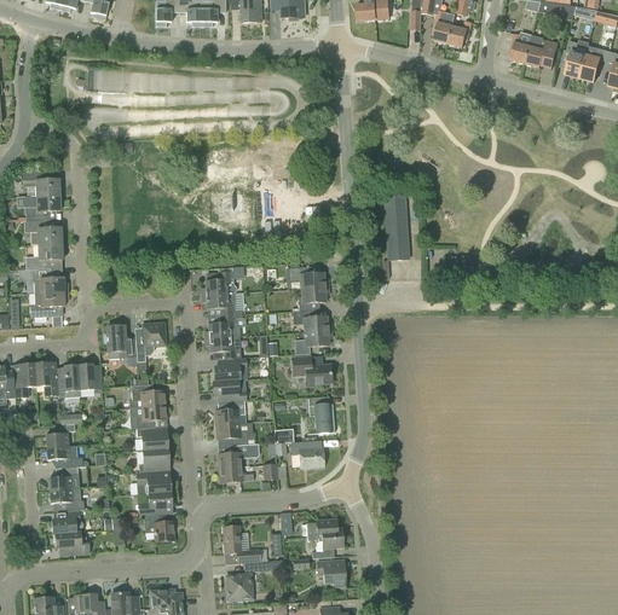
[(62,0),(61,9),(70,11),(71,6),(76,7),(79,0),(86,0),(62,0)]
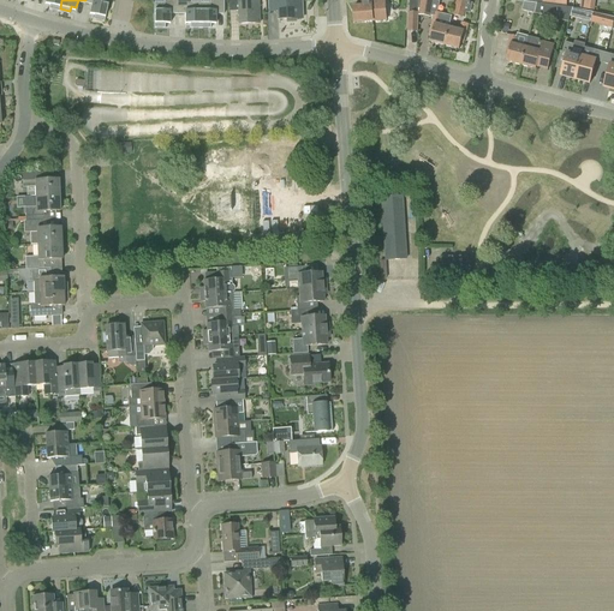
[(85,0),(93,1),(90,11),(95,12),(94,17),(105,19),(108,0),(85,0)]
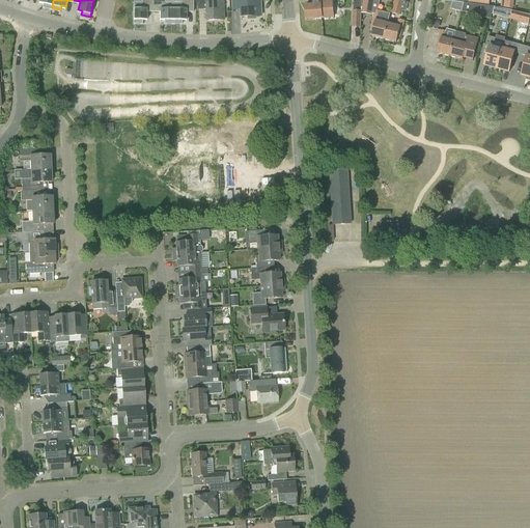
[(154,8),(154,0),(142,0),(134,0),(134,22),(143,22),(143,18),(147,18),(147,8),(154,8)]
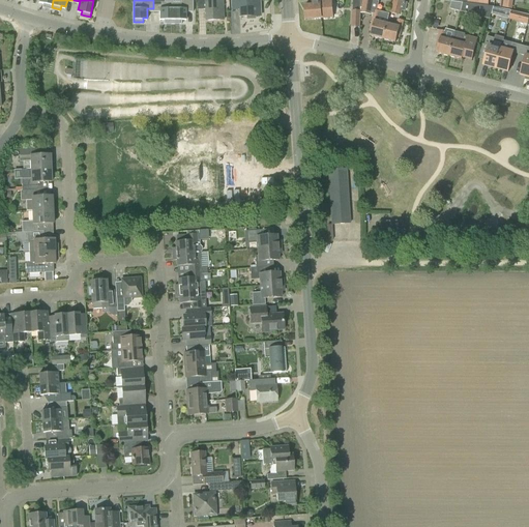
[(153,0),(153,8),(159,8),(159,19),(165,19),(165,22),(173,22),(173,0),(165,0),(153,0)]
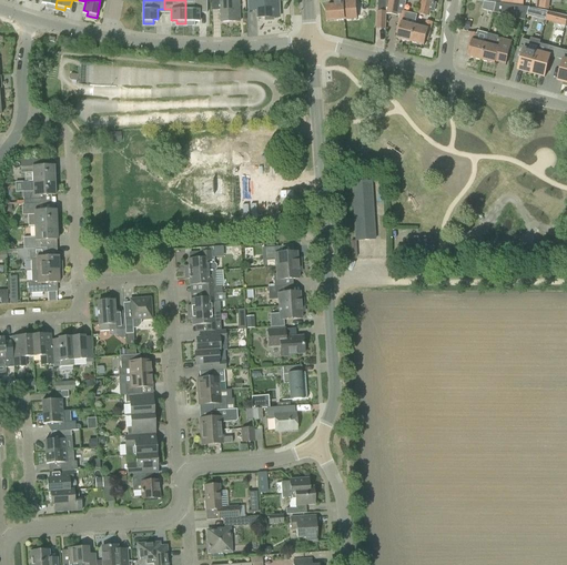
[(200,20),(200,10),(208,10),(206,0),(194,0),(185,0),(185,23),(195,23),(195,20),(200,20)]
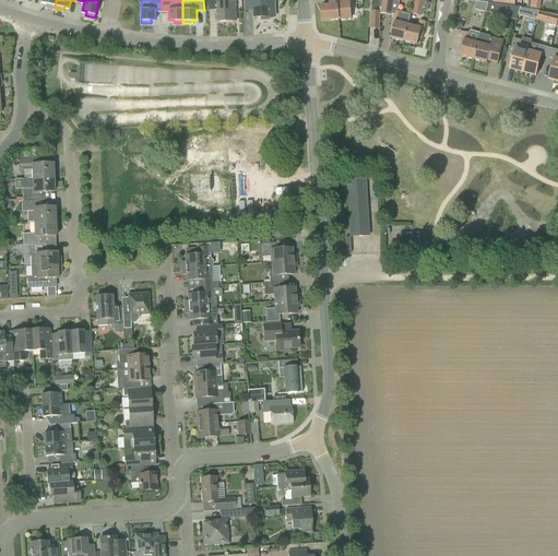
[(236,19),(235,0),(209,0),(210,10),(217,10),(217,20),(236,19)]
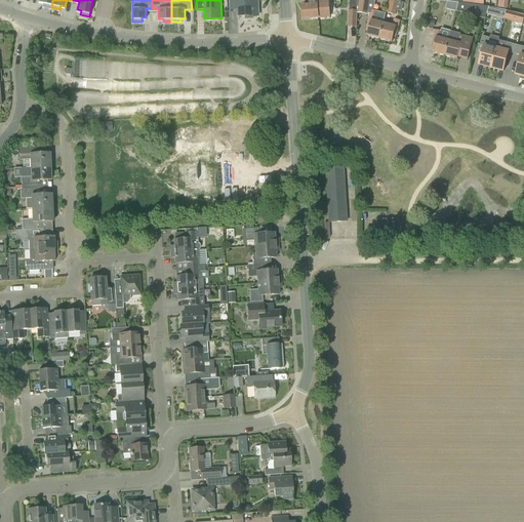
[(229,0),(230,7),(237,7),(237,14),(244,14),(244,16),(252,16),(252,13),(257,13),(257,0),(229,0)]
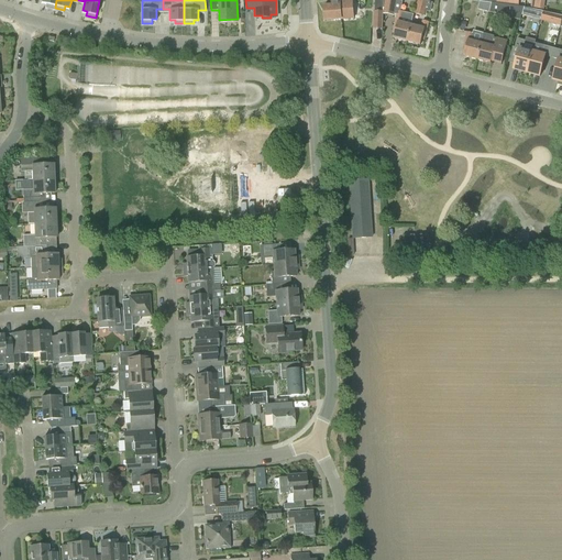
[(324,18),(341,17),(355,17),(353,0),(331,0),(331,3),(323,4),(324,18)]
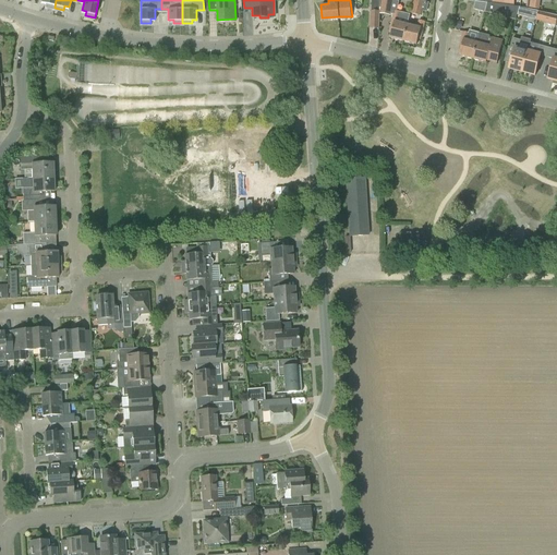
[(391,13),(394,0),(383,0),(380,11),(391,13)]
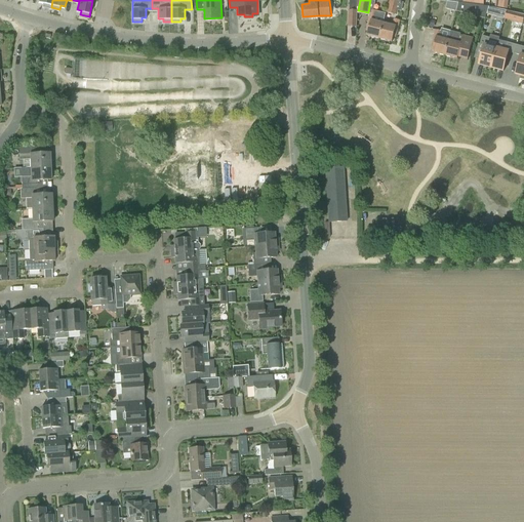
[(397,12),(400,0),(389,0),(387,10),(397,12)]
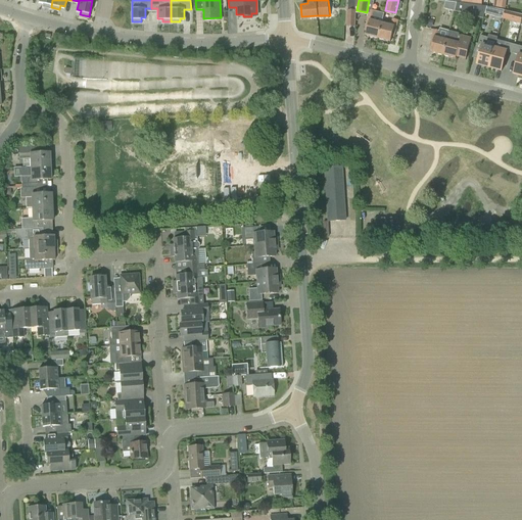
[(456,2),(446,0),(444,6),(455,8),(456,2)]
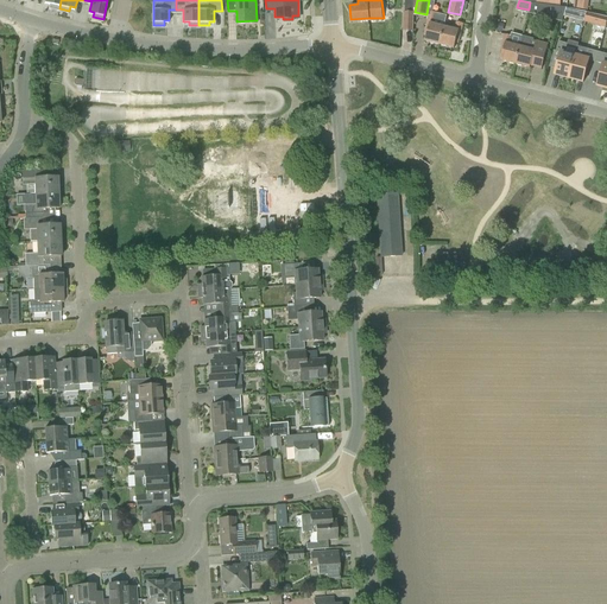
[(567,5),(544,2),(541,13),(563,19),(567,5)]
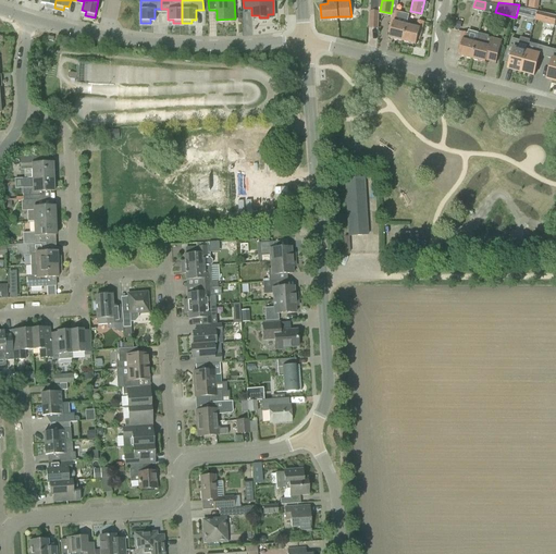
[(518,12),(529,15),(530,8),(519,5),(518,12)]
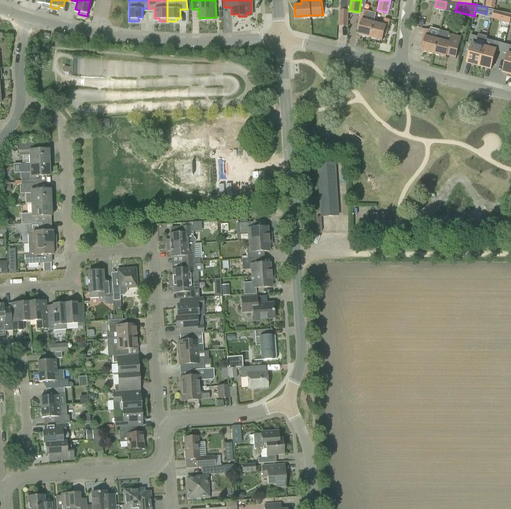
[(348,24),(349,8),(340,7),(339,24),(348,24)]
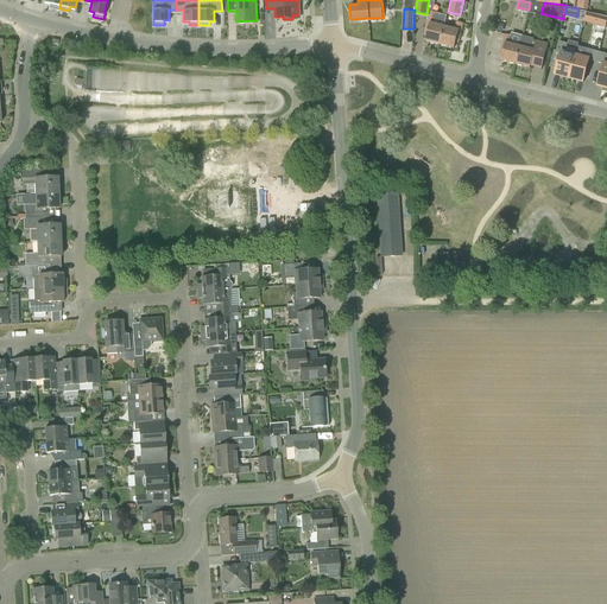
[(441,43),(444,26),(447,14),(430,10),(425,32),(428,33),(425,39),(441,43)]
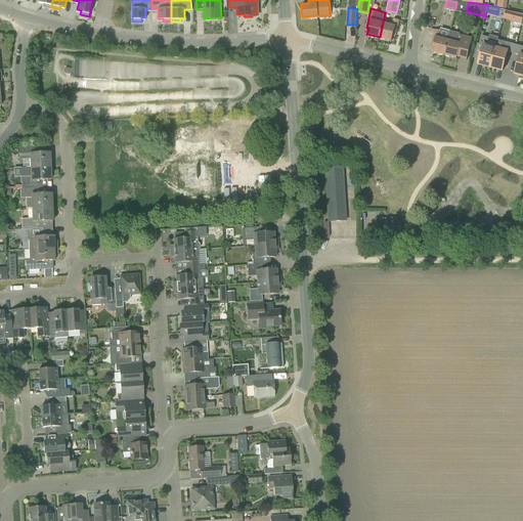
[(383,23),(380,37),(392,40),(393,36),(395,36),(399,19),(394,17),(392,25),(383,23)]
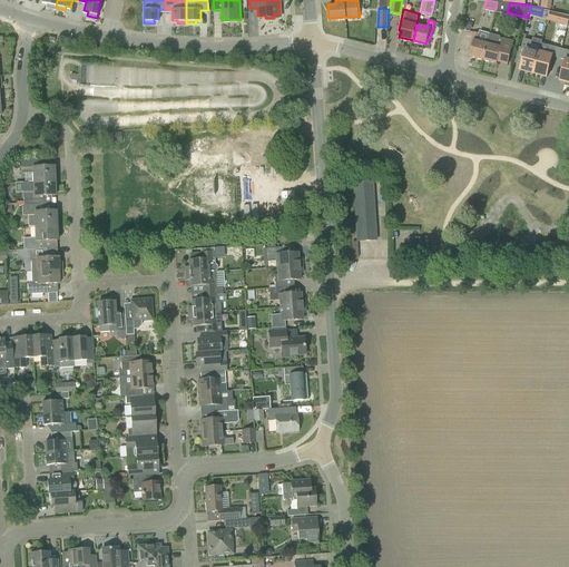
[(474,31),(469,49),(471,50),(470,55),(483,59),(488,42),(478,40),(479,32),(474,31)]
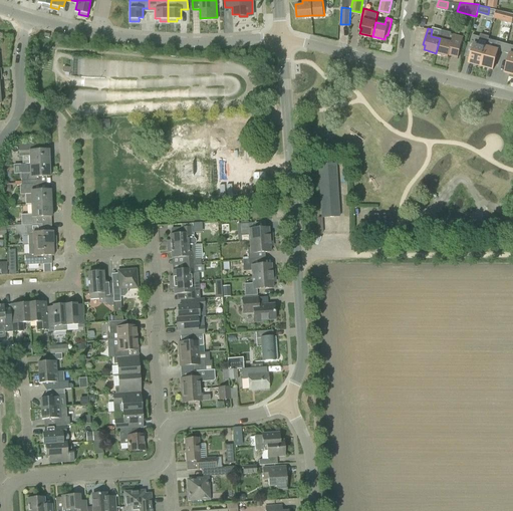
[(440,38),(436,53),(448,56),(449,53),(458,55),(459,52),(460,52),(461,47),(460,47),(461,43),(462,43),(463,40),(462,40),(463,36),(464,36),(464,35),(454,32),(453,35),(451,34),(452,30),(442,28),(441,32),(440,38)]
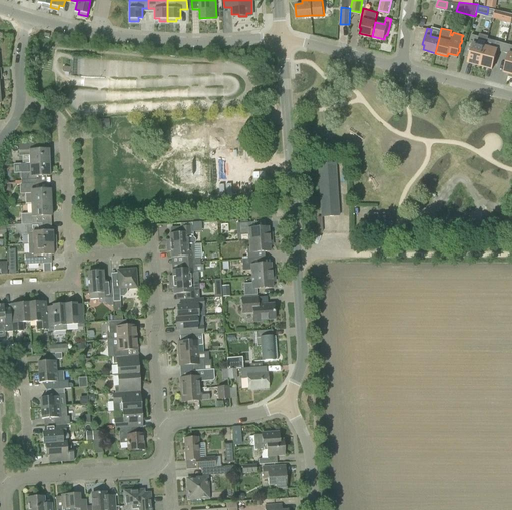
[(470,56),(469,62),(481,65),(486,46),(488,38),(488,35),(480,33),(480,36),(472,34),(470,41),(470,42),(474,43),(470,56)]
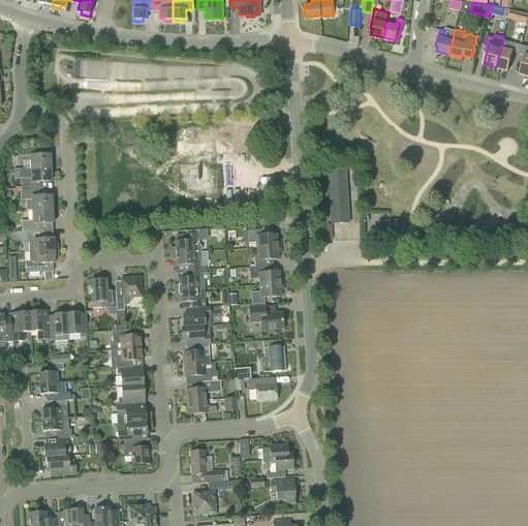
[(501,48),(496,67),(508,70),(514,51),(518,52),(521,43),(511,41),(509,50),(501,48)]
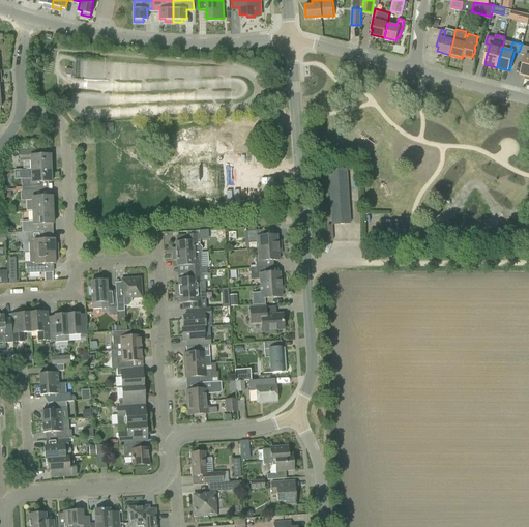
[(100,130),(114,130),(114,121),(100,121),(100,130)]
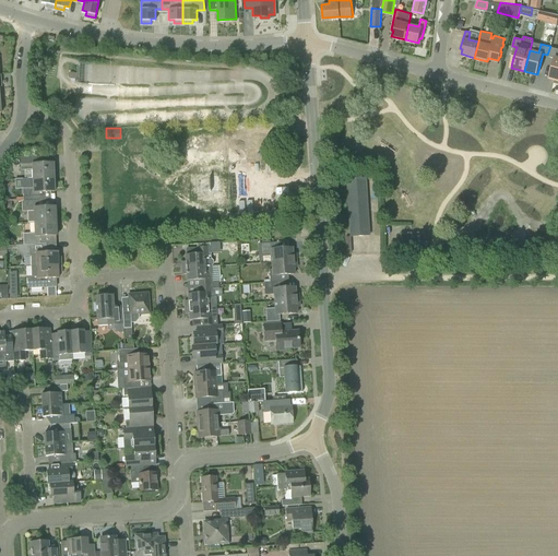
[(110,186),(111,216),(249,212),(249,204),(258,203),(258,201),(249,201),(249,190),(275,189),(274,167),(257,168),(256,134),(247,134),(248,163),(242,163),(242,172),(198,174),(198,170),(178,170),(178,186),(155,187),(155,185),(110,186)]
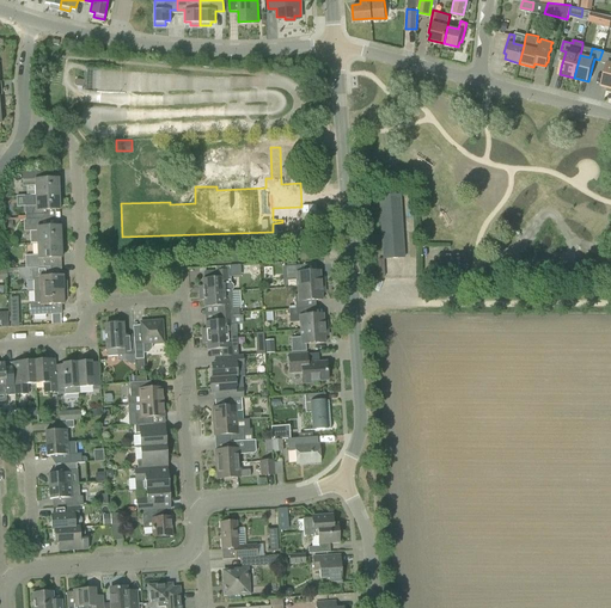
[(35,192),(59,191),(59,176),(41,177),(40,169),(22,170),(23,182),(35,180),(35,192)]
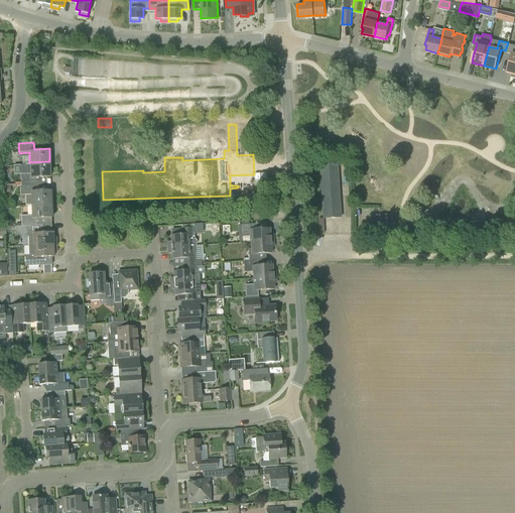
[(21,182),(34,182),(36,182),(36,175),(50,174),(49,161),(29,162),(20,163),(21,182)]
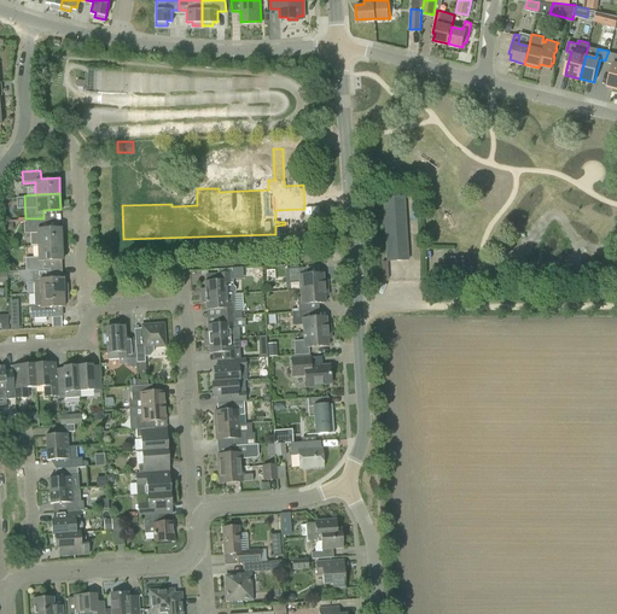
[(388,258),(389,258),(408,257),(405,194),(384,196),(388,258)]
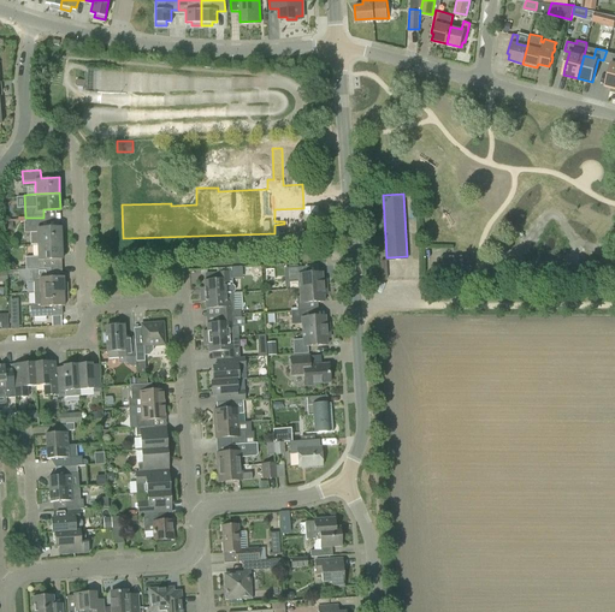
[(37,242),(61,241),(60,225),(42,226),(41,218),(25,218),(23,219),(24,231),(31,230),(31,243),(37,242)]
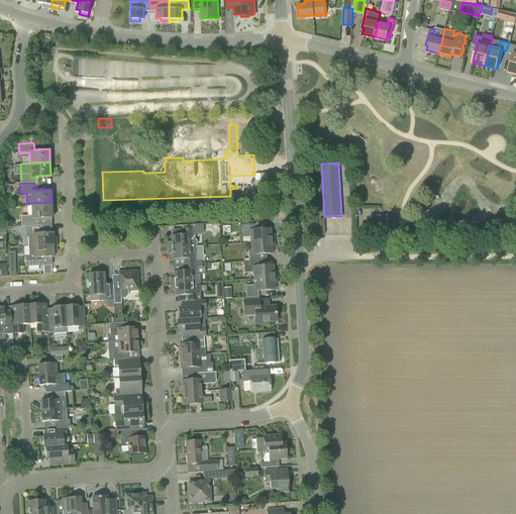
[(21,224),(36,223),(36,216),(53,216),(52,202),(31,203),(31,214),(21,214),(21,224)]
